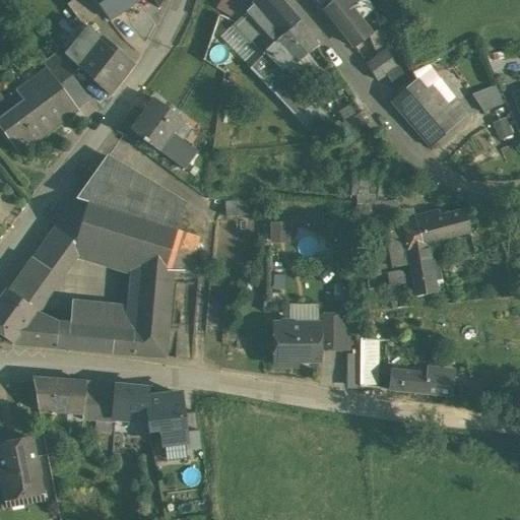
[(91,0),(73,0),(67,5),(83,26),(102,12),(91,0)]
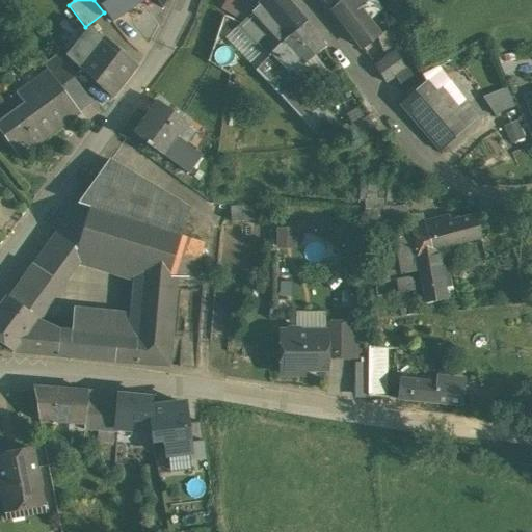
[(94,0),(104,12),(112,23),(141,2),(140,0),(94,0)]
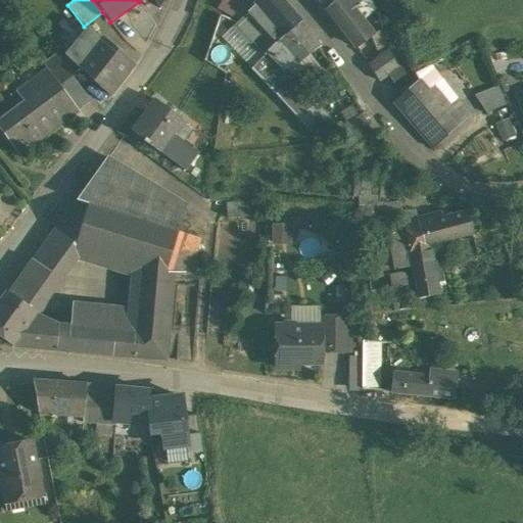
[(152,0),(159,10),(165,0),(152,0)]
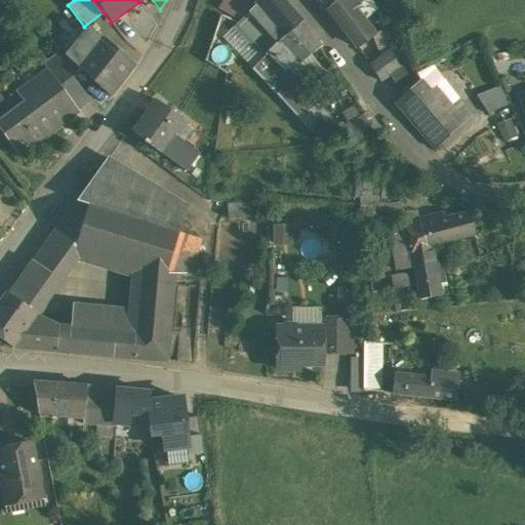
[(249,4),(241,0),(224,0),(217,10),(238,23),(249,4)]
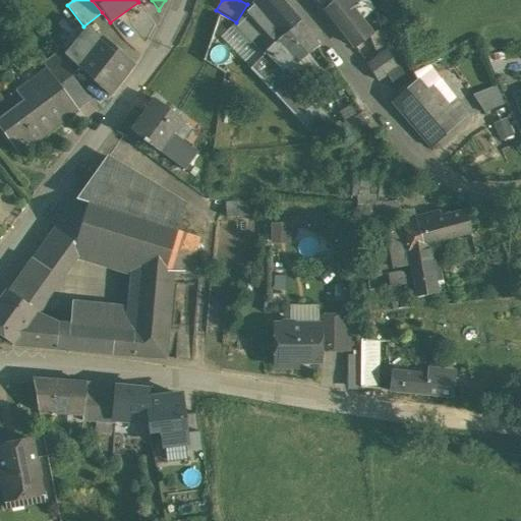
[(297,21),(278,0),(256,0),(253,3),(253,5),(234,26),(263,56),(267,52),(297,21)]
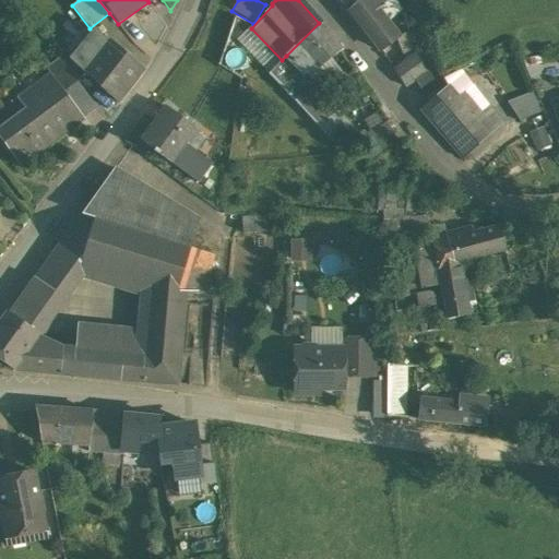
[(337,0),(348,11),(359,0),(337,0)]
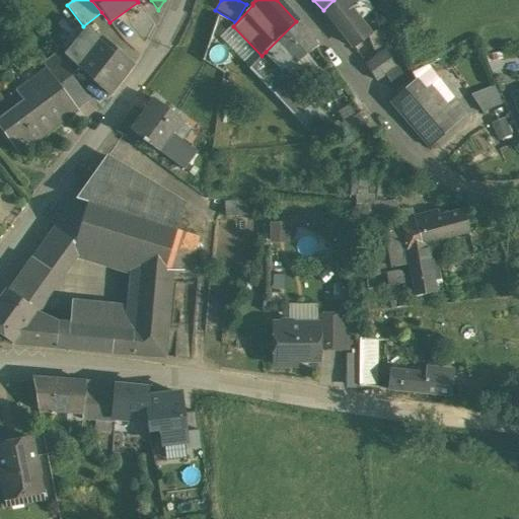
[(358,20),(350,9),(342,0),(334,0),(323,10),(352,48),(370,35),(358,20)]
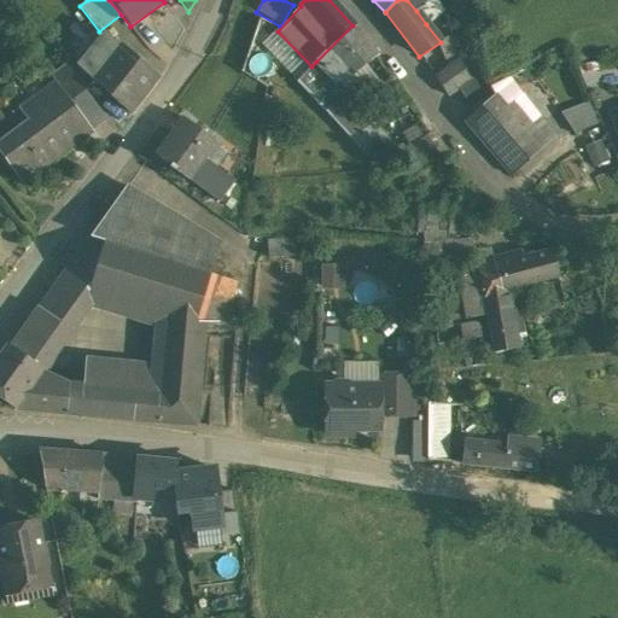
[(407,0),(417,11),(430,0),(407,0)]
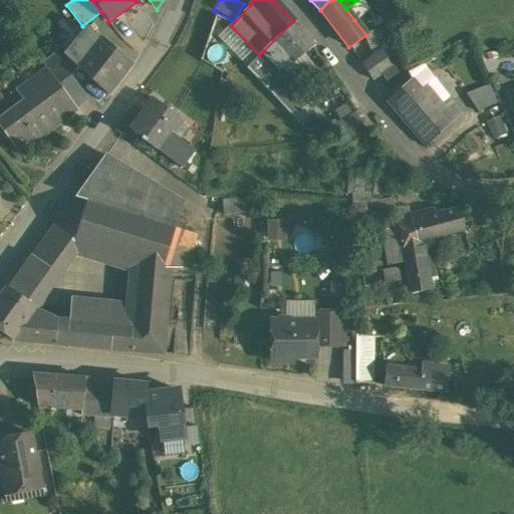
[(360,0),(357,0),(346,9),(354,20),(368,9),(360,0)]
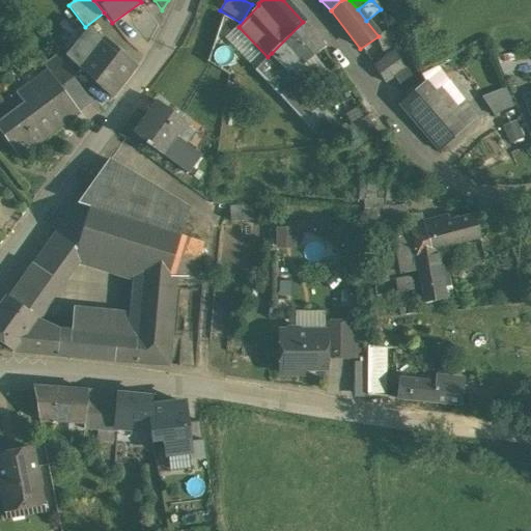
[(303,22),(272,53),(288,72),(289,71),(300,65),(323,48),(303,22)]
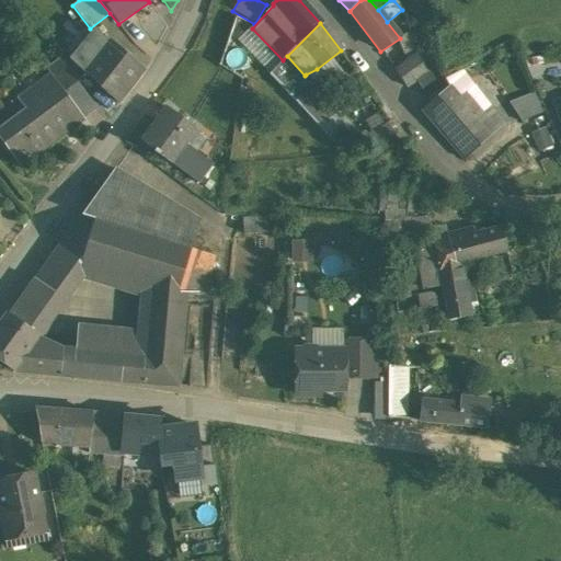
[(110,42),(94,30),(70,61),(84,72),(117,102),(119,103),(142,72),(109,43),(110,42)]
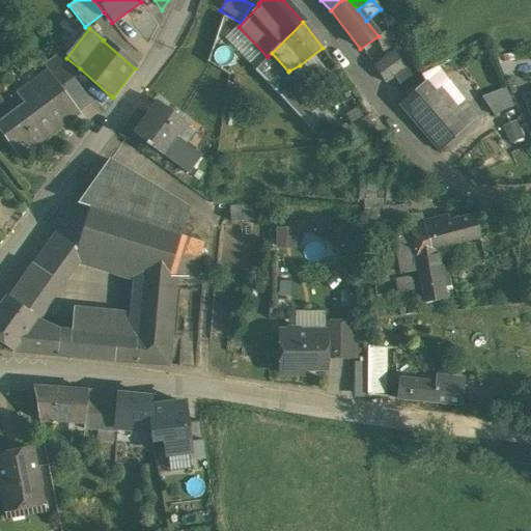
[(397,51),(373,67),(384,83),(393,77),(408,66),(408,64),(397,51)]
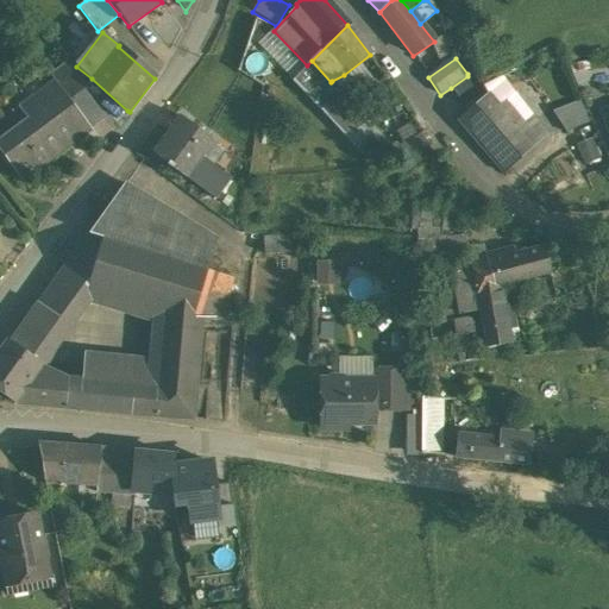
[(67,61),(50,74),(56,81),(70,100),(85,89),(86,88),(67,61)]
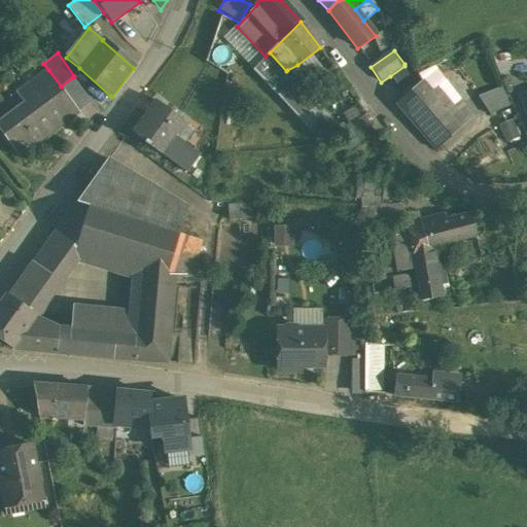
[(286,71),(270,53),(266,57),(252,71),(269,88),(286,71)]
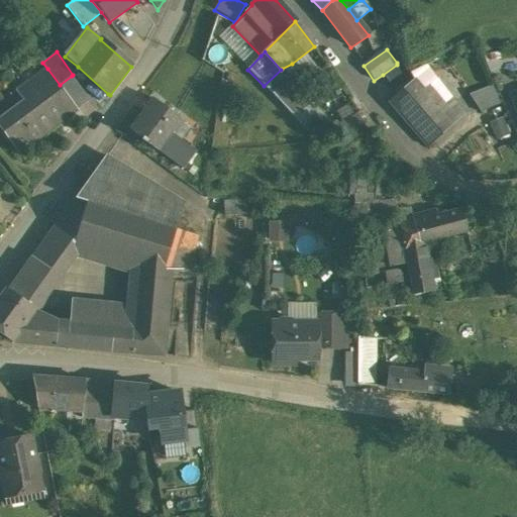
[(402,60),(397,63),(397,65),(383,75),(395,96),(414,80),(402,60)]
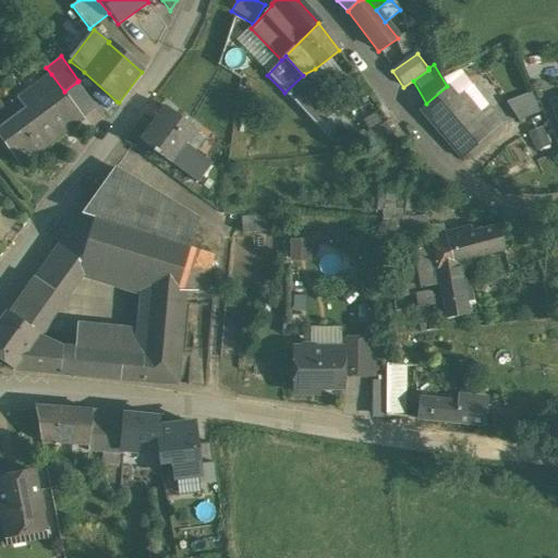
[(64,92),(51,74),(29,91),(38,101),(0,129),(0,137),(20,166),(84,118),(64,92)]
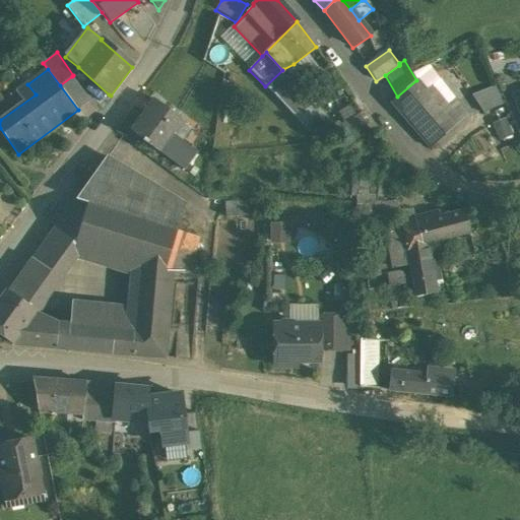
[(312,103),(282,70),(265,86),(295,118),(312,103)]
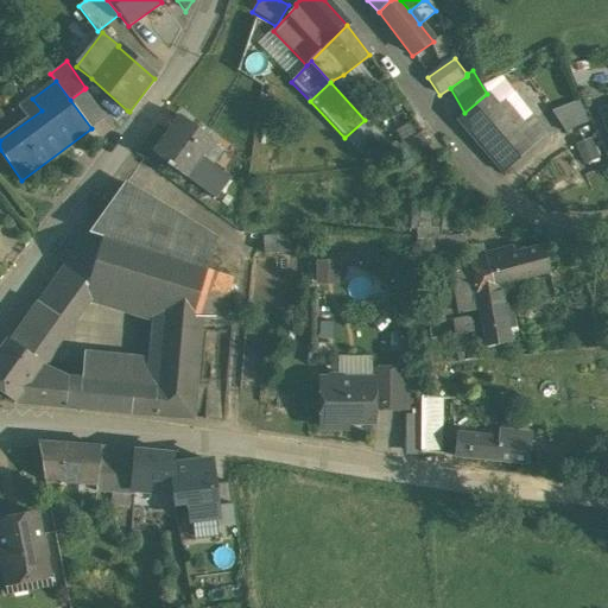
[(84,89),(70,100),(92,128),(105,118),(84,89)]
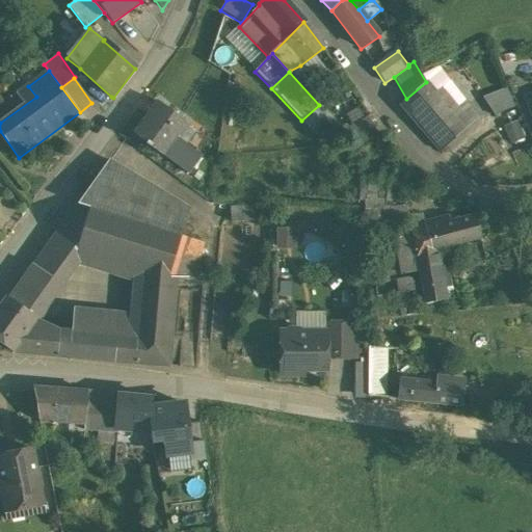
[(426,83),(399,106),(439,152),(466,129),(450,110),(426,83)]
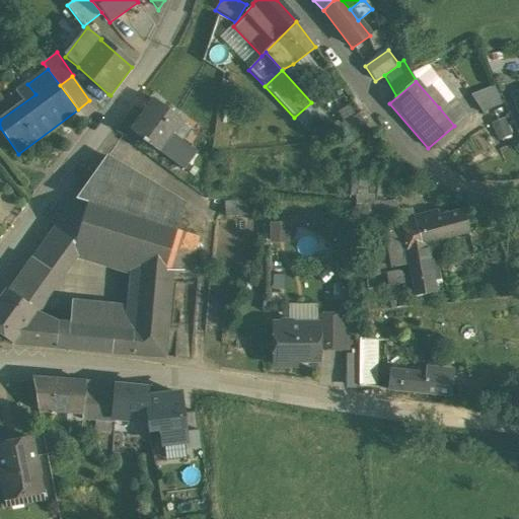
[(496,86),(474,95),(482,112),(503,103),(496,86)]
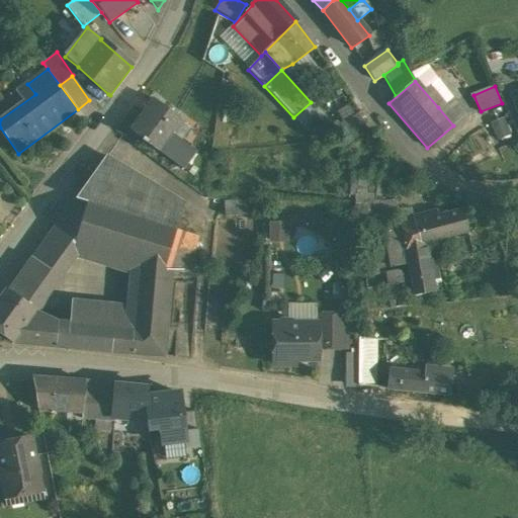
[(154,99),(131,131),(143,140),(143,141),(159,153),(172,136),(183,121),(154,99)]
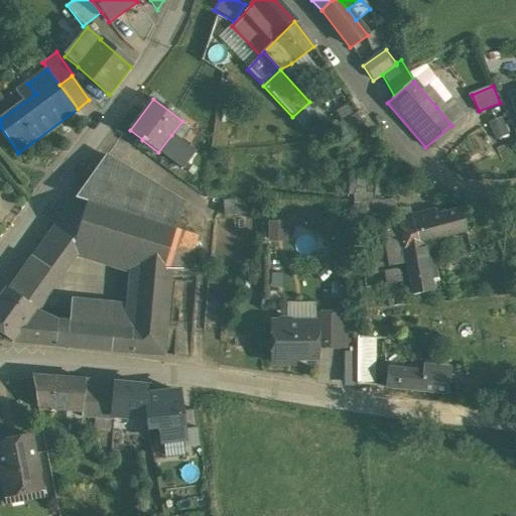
[(445,99),(436,107),(452,125),(462,117),(445,99)]
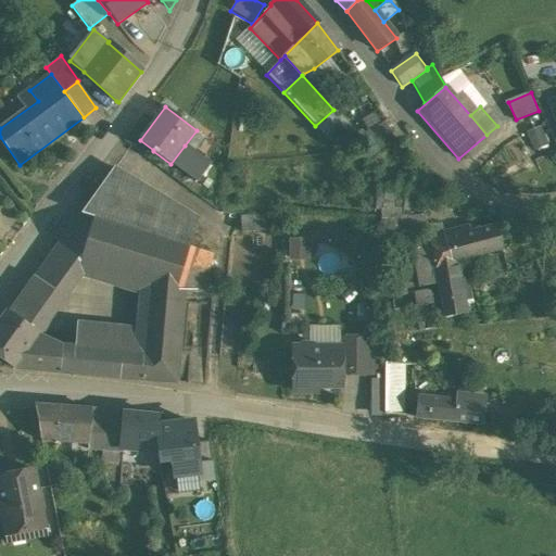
[(333,110),(315,126),(328,142),(349,126),(333,110)]
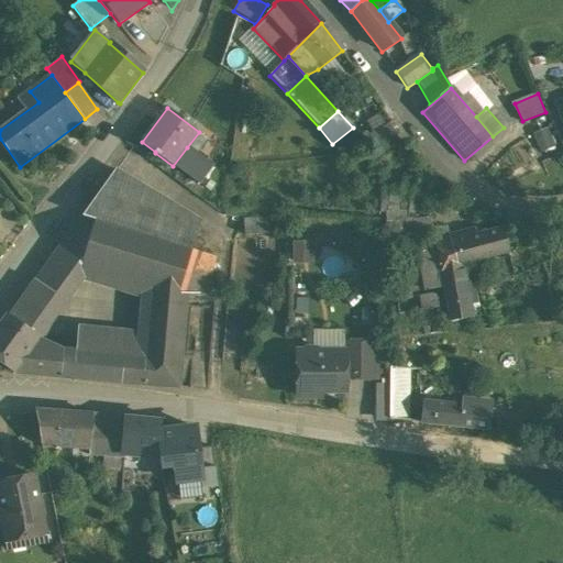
[(371,131),(387,153),(399,143),(388,124),(385,127),(378,117),(366,123),(371,131)]
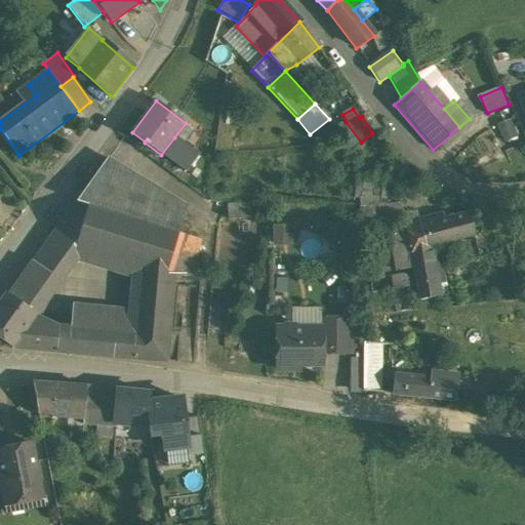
[(346,122),(336,128),(346,144),(361,143),(346,122)]
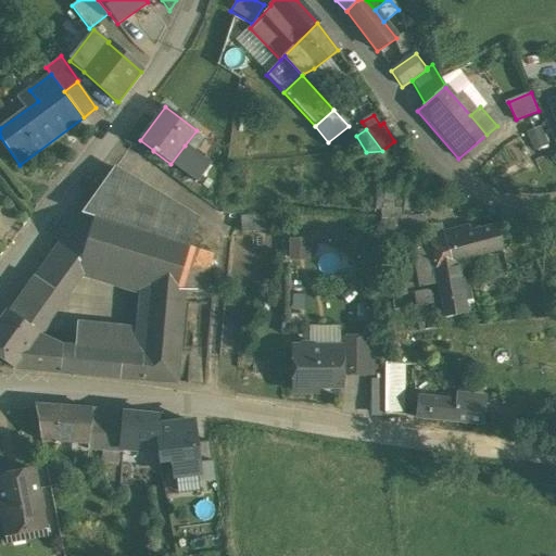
[(185,146),(171,164),(197,184),(211,165),(191,152),(185,146)]
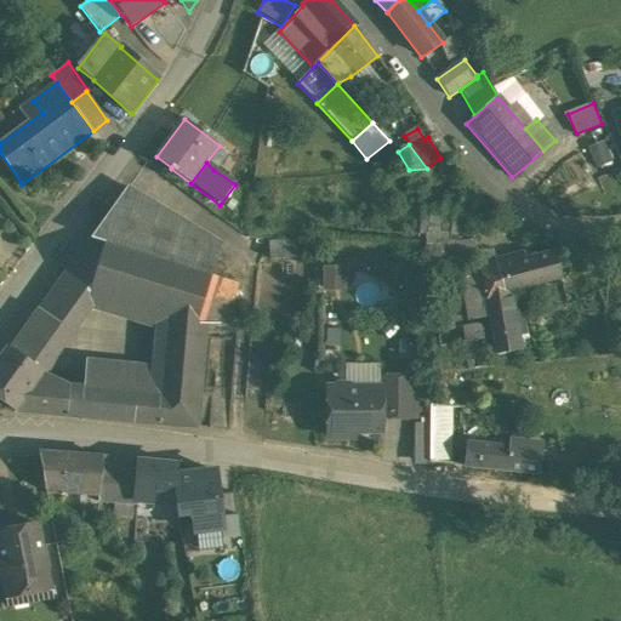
[(126,188),(90,239),(104,243),(211,275),(221,245),(126,188)]
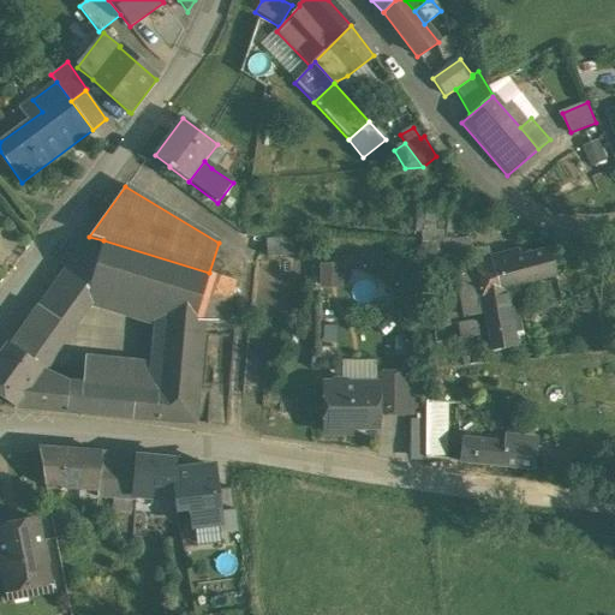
[(436,273),(446,270),(440,243),(455,240),(459,214),(417,207),(413,233),(422,234),(422,251),(435,251),(436,273)]
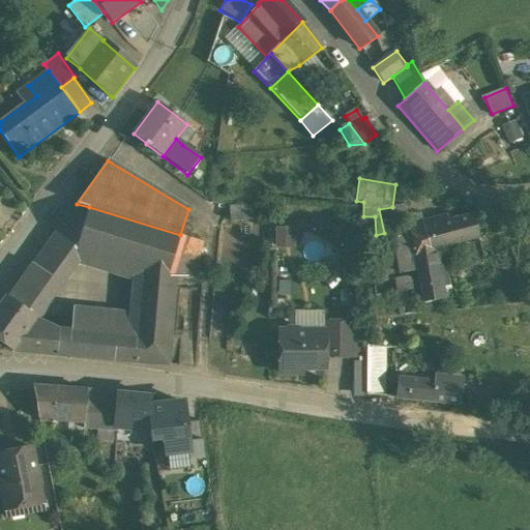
[(9,298),(36,318),(75,264),(82,253),(76,251),(89,207),(77,204),(9,298)]
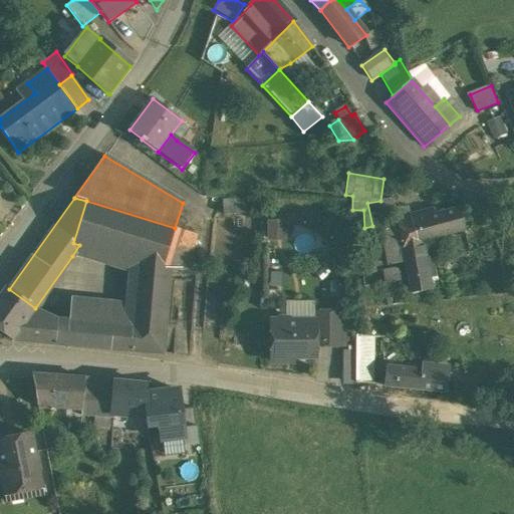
[(245,200),(222,201),(223,216),(246,214),(245,200)]
